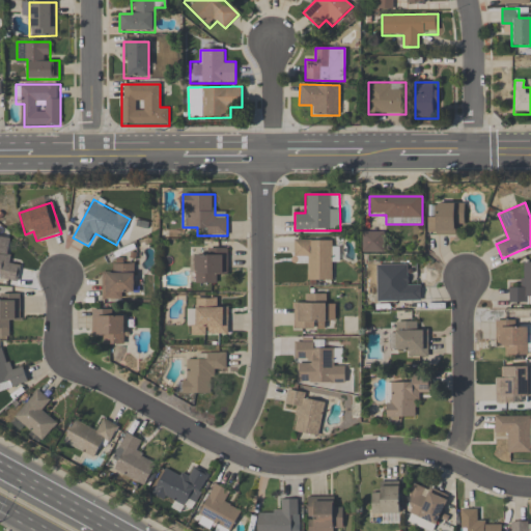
[(464,225),(464,203),(437,203),(437,215),(427,215),(427,235),(454,235),(454,225),(464,225)]
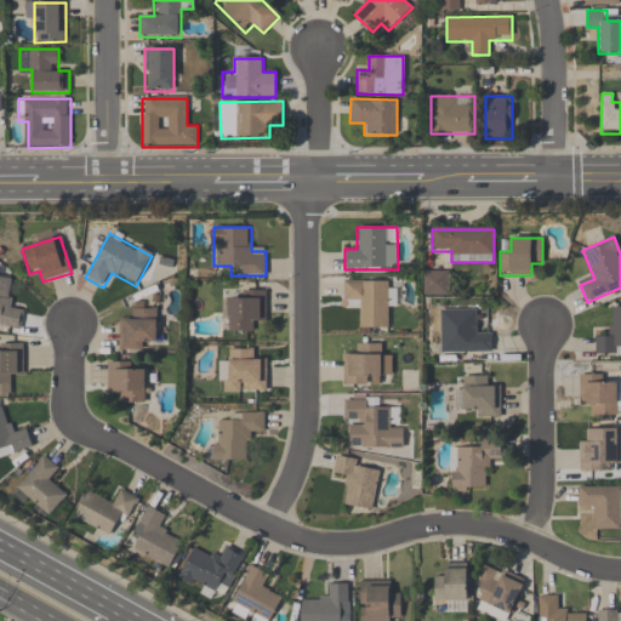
[(450,271),(423,271),(423,297),(450,297),(450,271)]
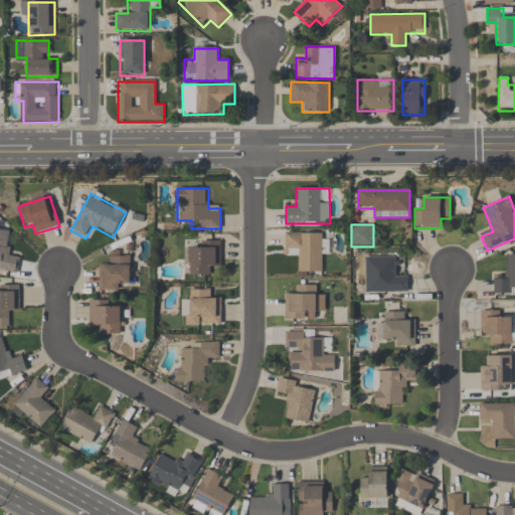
[(0,269),(0,228),(9,230),(6,246),(10,246),(9,254),(19,256),(16,273),(11,272),(11,271),(0,269)]
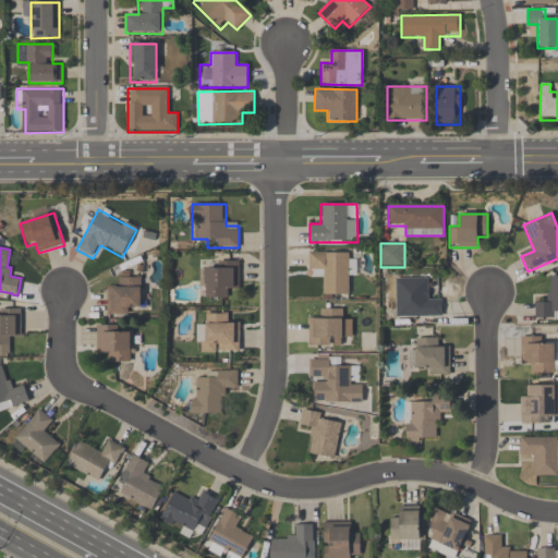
[(322,273),(322,294),(348,295),(349,282),(354,282),(355,253),(310,252),(310,273),(322,273)]
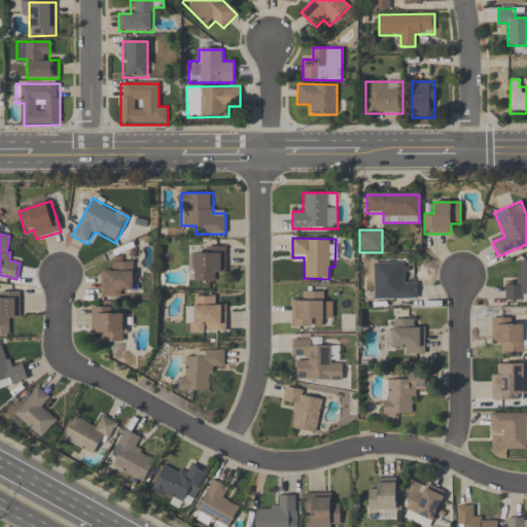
[(215,282),(215,273),(226,273),(226,247),(203,247),(203,254),(190,254),(190,282),(215,282)]
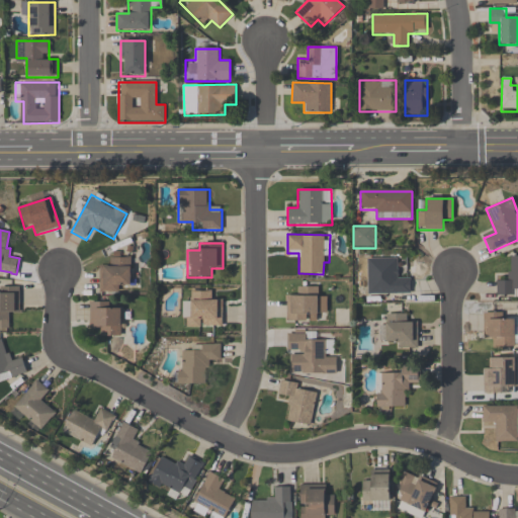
[(517,255),(507,256),(507,277),(497,277),(497,294),(517,294),(517,255)]
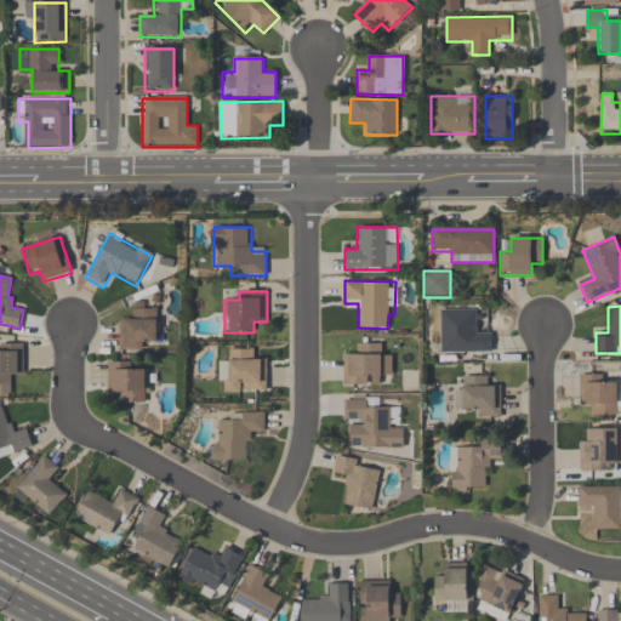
[(493,353),(493,331),(479,331),(479,309),(444,309),(444,330),(451,329),(451,353),(493,353)]
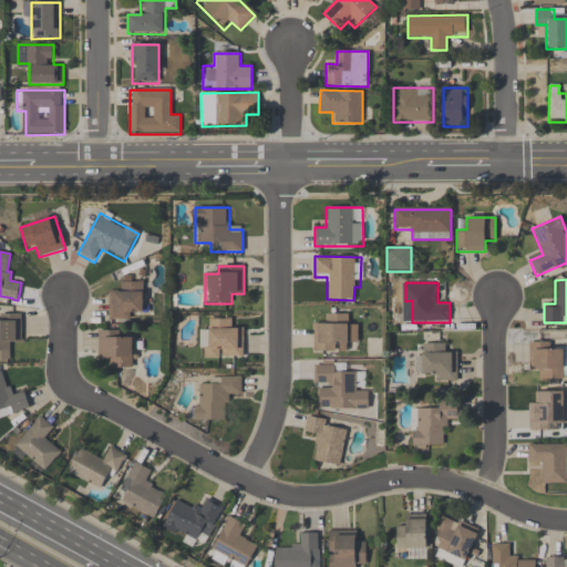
[(133,321),(133,313),(146,313),(146,284),(122,284),(122,292),(110,292),(110,321),(133,321)]
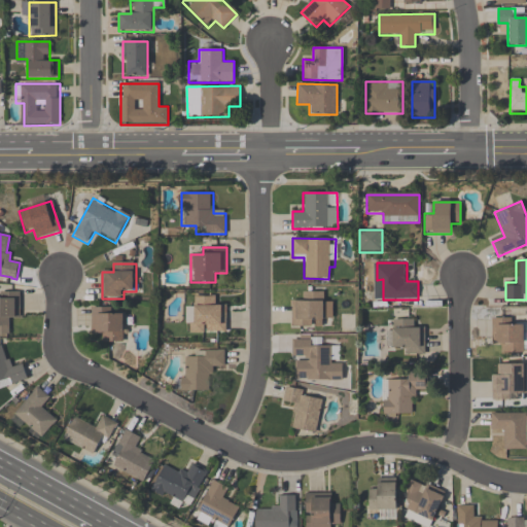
[(0,291),(20,291),(20,318),(9,318),(8,334),(0,334),(0,291)]
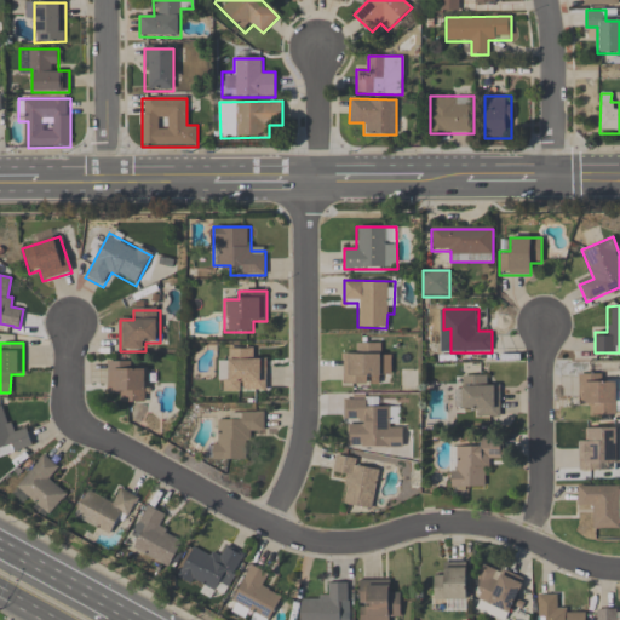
[(355,355),(343,355),(344,385),(391,384),(391,355),(379,355),(379,343),(355,343),(355,355)]
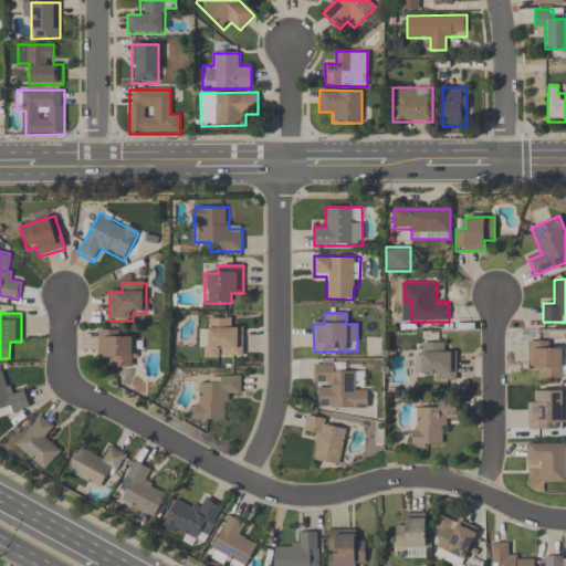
[(243,358),(243,327),(231,327),(231,314),(210,314),(210,327),(199,327),(199,358),(243,358)]
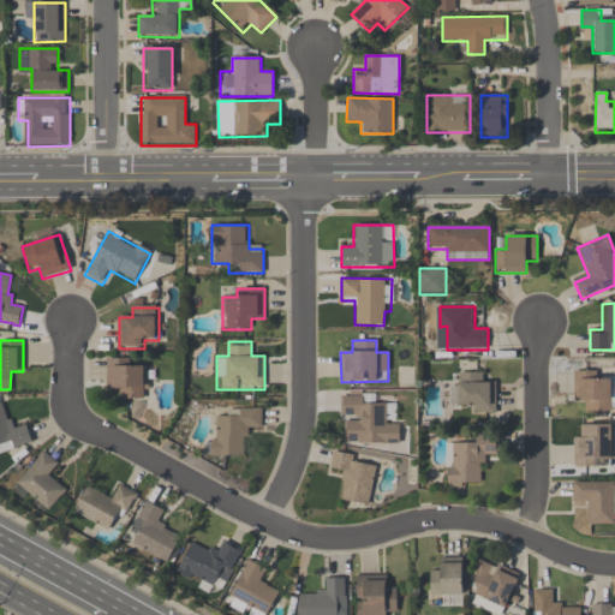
[(131,360),(107,360),(106,390),(119,390),(119,400),(143,400),(144,366),(131,366),(131,360)]
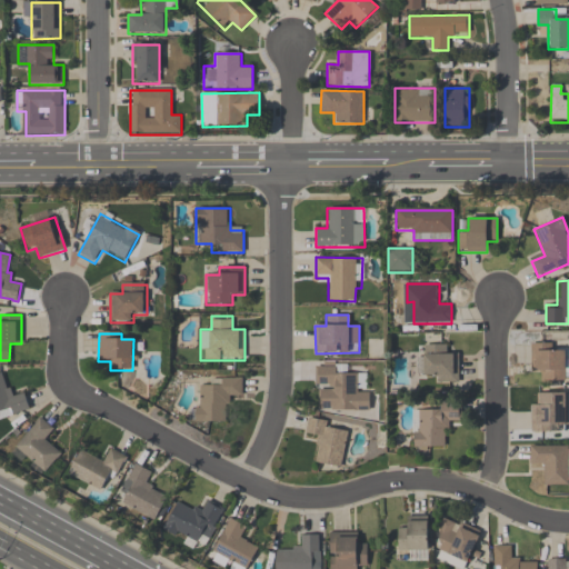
[(531,370),(542,370),(542,381),(566,381),(566,350),(555,350),(555,343),(531,343),(531,370)]
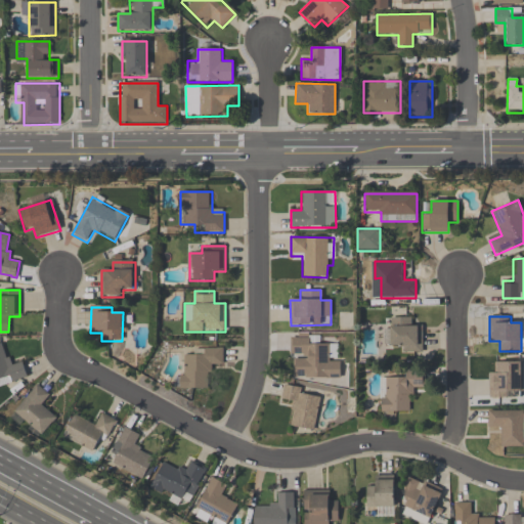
[(423,352),(423,328),(412,328),(412,317),(392,317),(392,330),(385,330),(385,342),(393,342),(393,352),(423,352)]
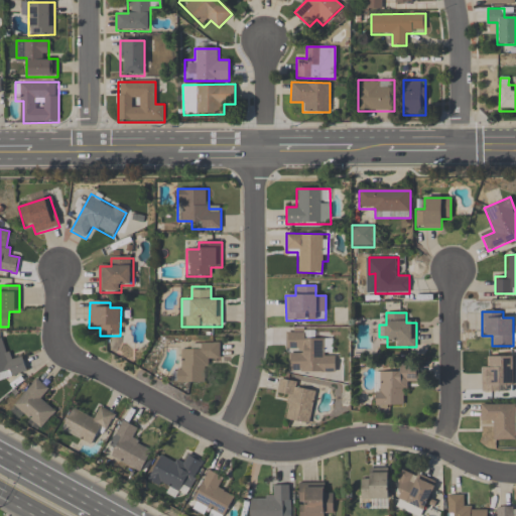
[(286,373),(336,373),(336,340),(315,340),(315,331),(286,331),(286,373)]
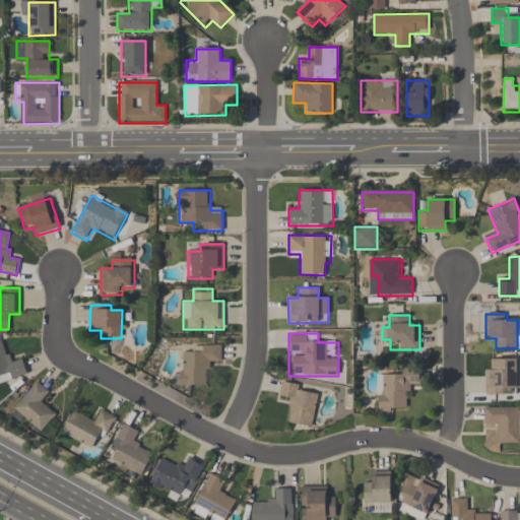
[(0,375),(0,340),(1,340),(6,354),(9,353),(11,363),(21,359),(26,374),(11,379),(9,373),(0,375)]
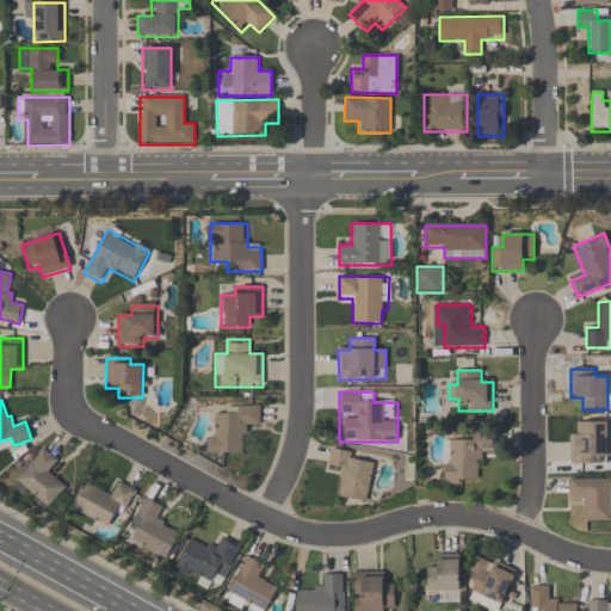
[(260,406),(238,406),(238,414),(213,414),(213,452),(246,452),(246,427),(260,426),(260,406)]
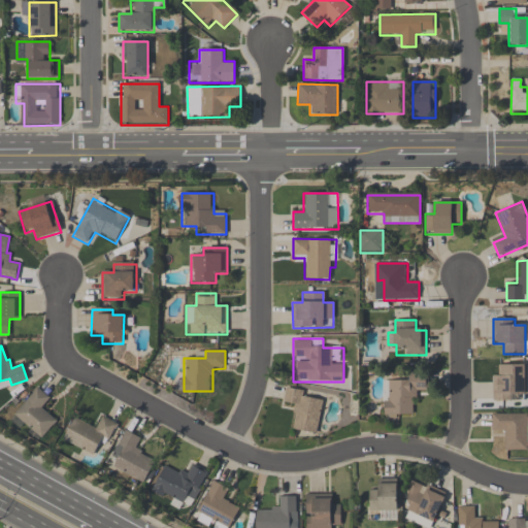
[(502,374),(493,374),(493,401),(527,401),(527,364),(502,364),(502,374)]
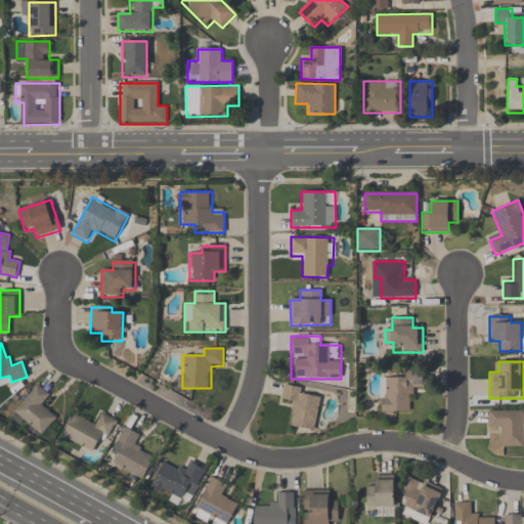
[(381,380),(381,415),(412,415),(412,391),(425,391),(425,372),(403,372),(403,380),(381,380)]
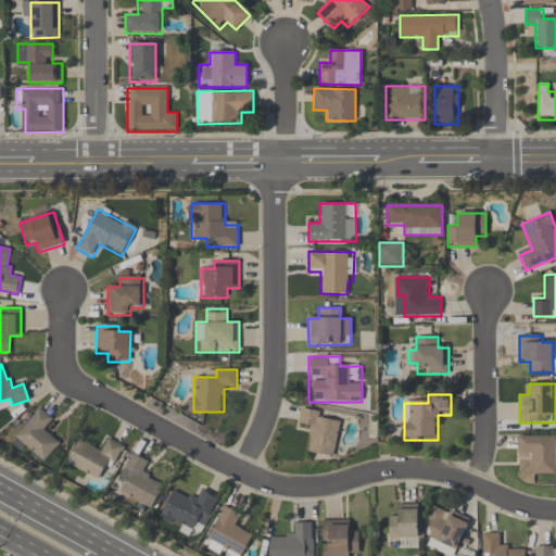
[(13,440),(45,464),(61,441),(45,429),(52,418),(38,407),(13,440)]
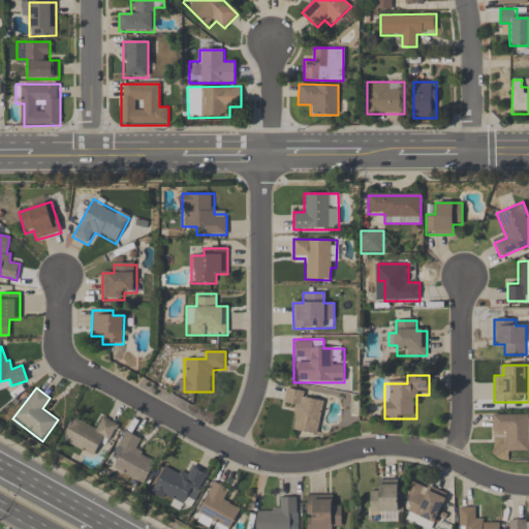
[(292,432),(318,435),(323,397),(285,391),(282,409),(296,411),(292,432)]
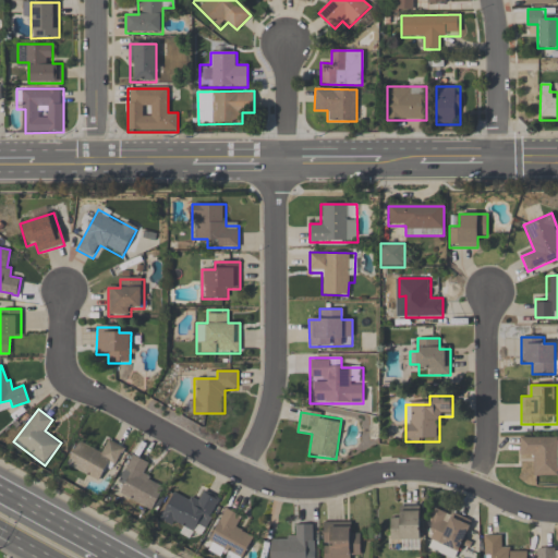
[(557,437),(520,437),(520,458),(532,458),(532,476),(557,476),(557,437)]
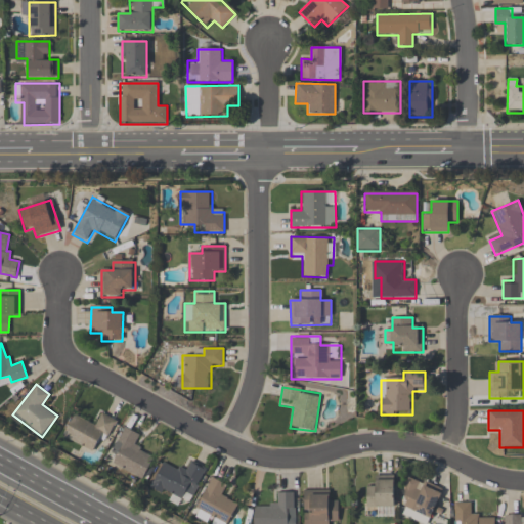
[(99,453),(114,419),(100,413),(96,424),(74,415),(63,438),(99,453)]
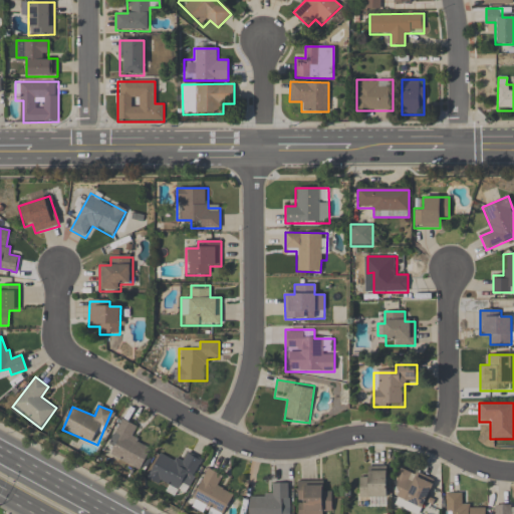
[(104,452),(140,471),(152,448),(133,437),(139,428),(122,419),(104,452)]
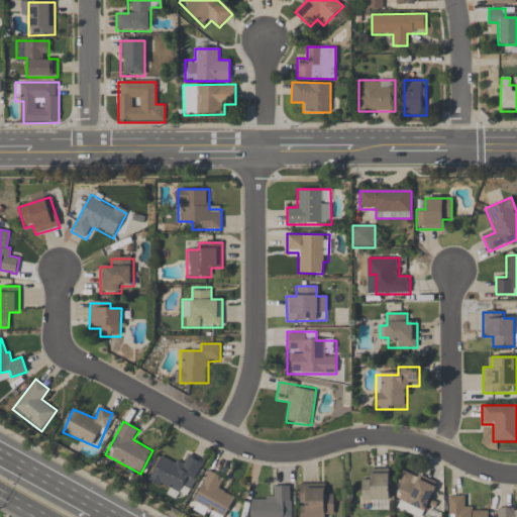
[(202,460),(188,453),(183,463),(162,452),(148,480),(183,498),(202,460)]
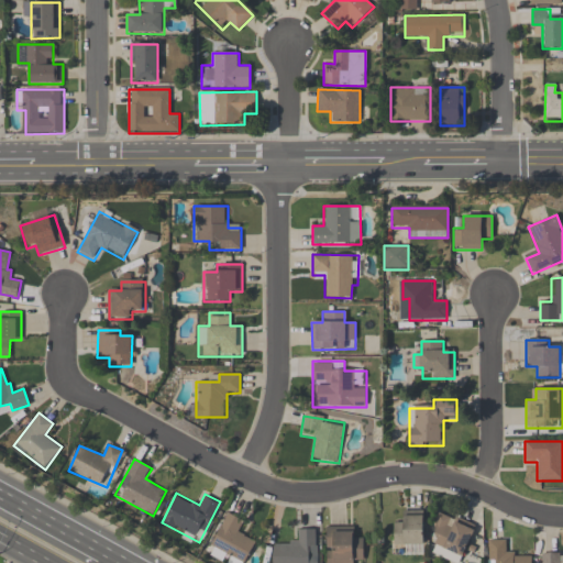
[(394,522),(394,545),(404,545),(404,555),(423,555),(423,510),(404,510),(404,522),(394,522)]
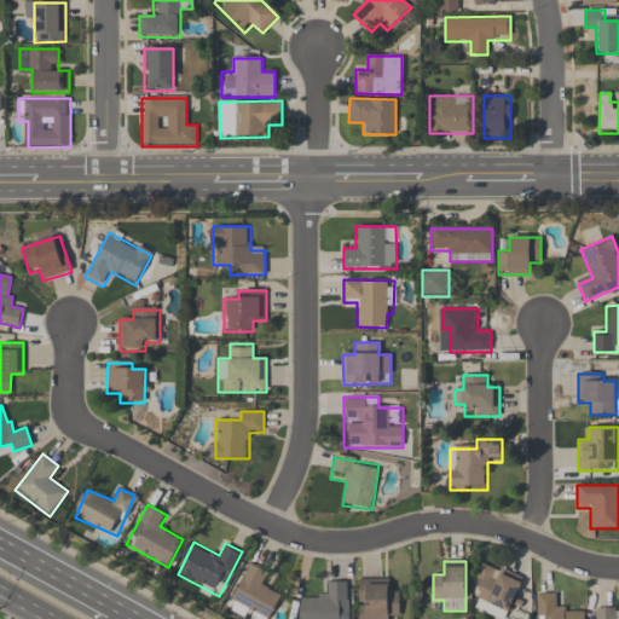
[(265,618),(270,618),(282,595),(262,585),(268,572),(249,563),(231,603),(265,618)]
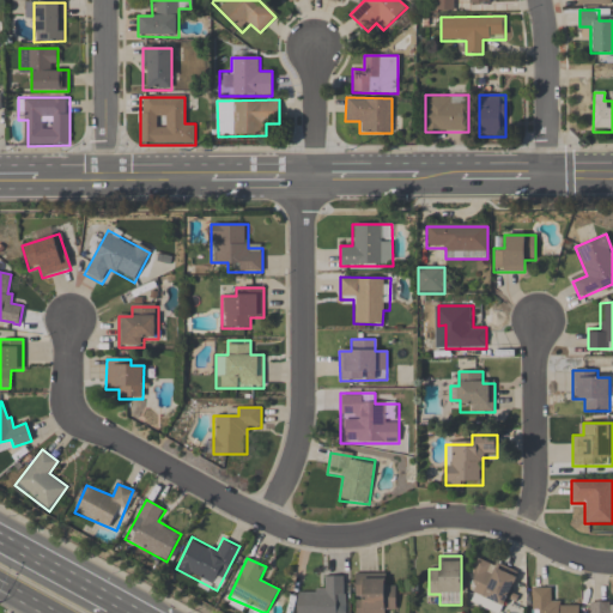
[(507,606),(516,569),(478,559),(467,596),(507,606)]
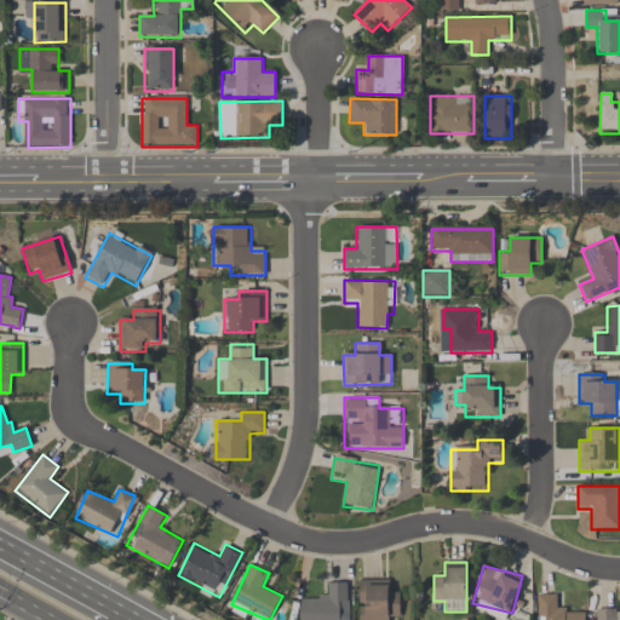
[(359,580),(357,619),(399,619),(400,592),(389,592),(389,581),(359,580)]
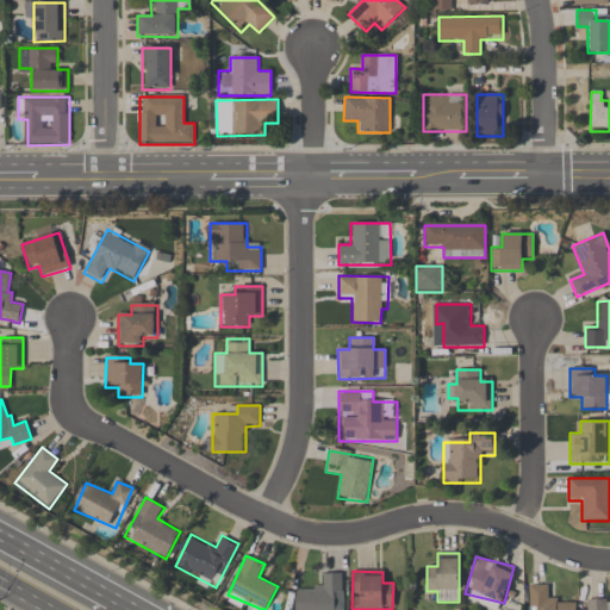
[(338,609),(340,573),(321,573),(321,586),(297,586),(296,609),(338,609)]
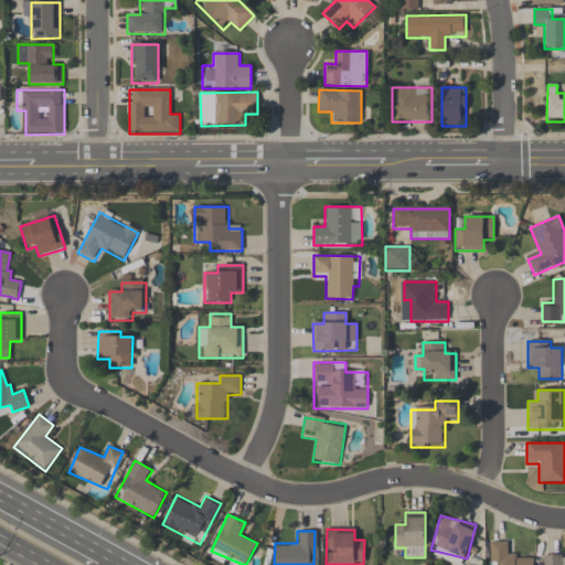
[(494,564),(533,564),(533,557),(509,557),(509,543),(490,543),(490,564),(496,564),(494,564)]
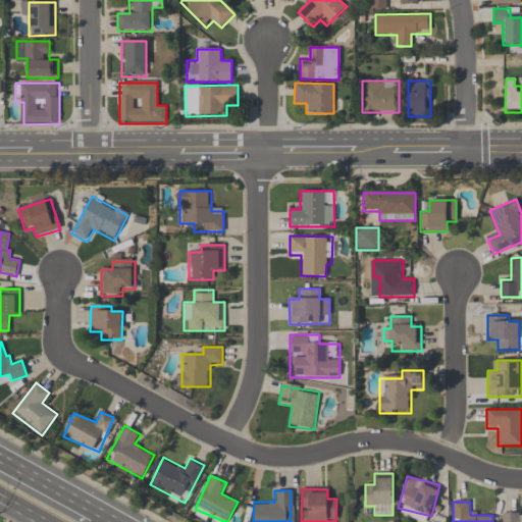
[(520,521),(520,513),(503,513),(503,521),(520,521)]
